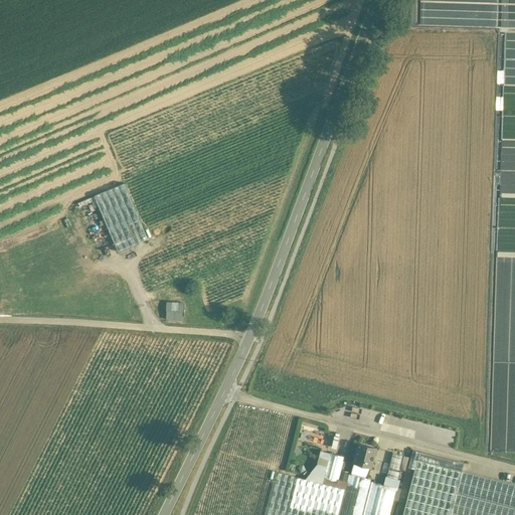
[(147,238),(124,183),(94,196),(118,251),(147,238)]
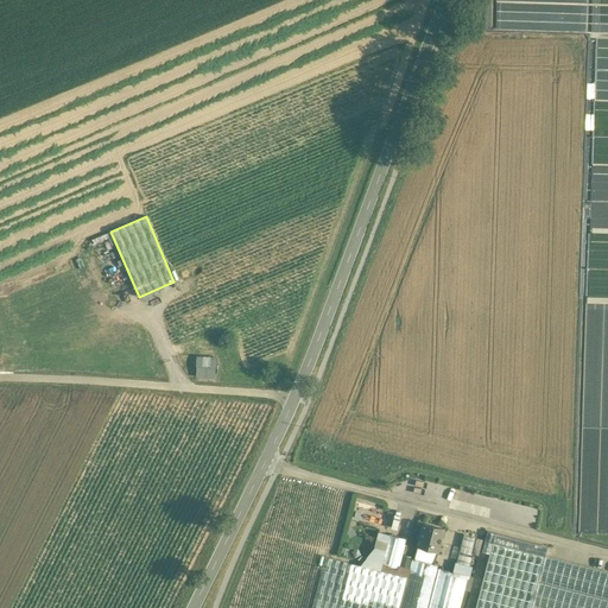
[(216,359),(197,358),(196,377),(214,378),(216,359)]
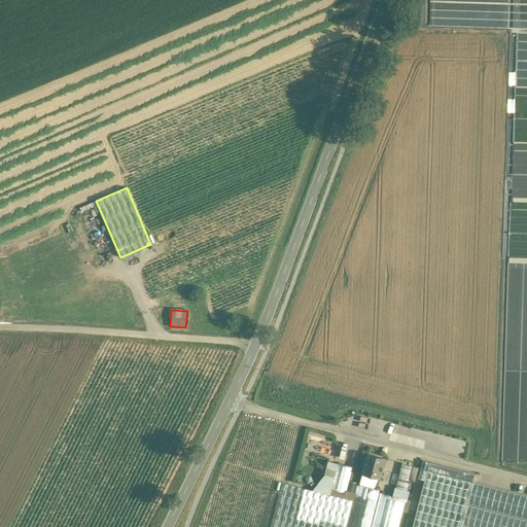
[(384,458),(367,454),(361,473),(379,478),(384,458)]
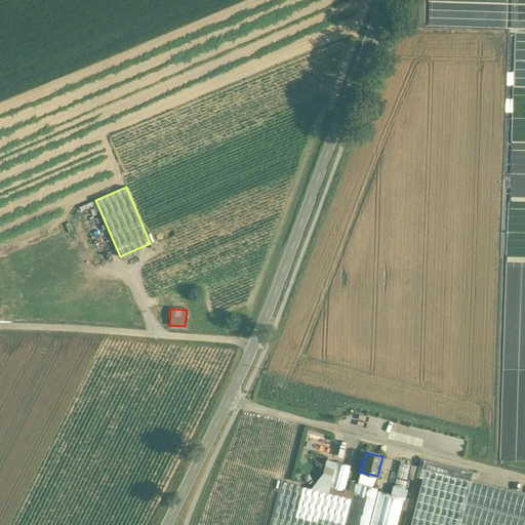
[(473,472),(420,458),(416,476),(422,478),(425,469),(471,480),(473,472)]
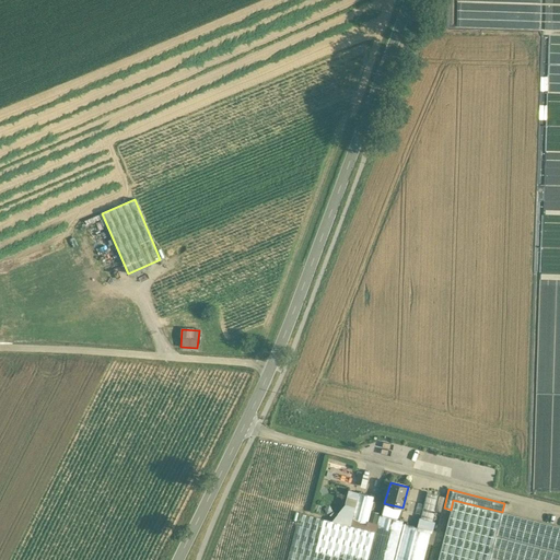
[(439,494),(427,491),(418,526),(430,529),(434,510),(439,494)]
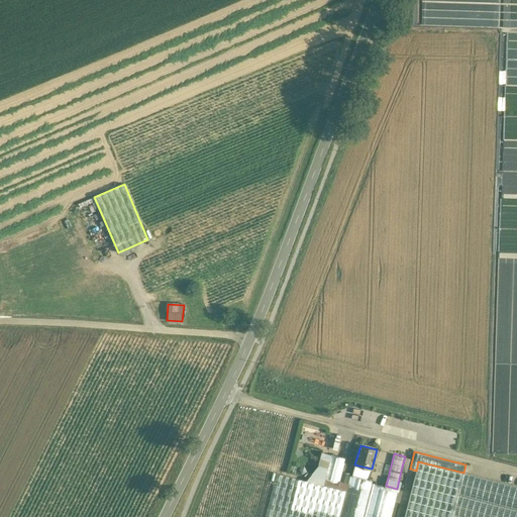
[(346,458),(331,454),(325,480),(339,484),(342,472),(346,458)]
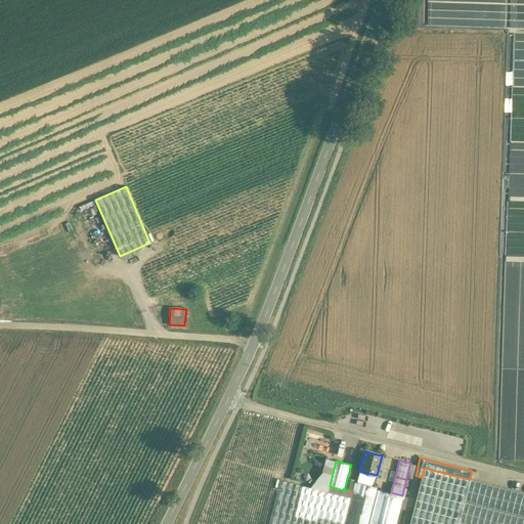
[(410,463),(406,477),(412,478),(416,465),(410,463)]
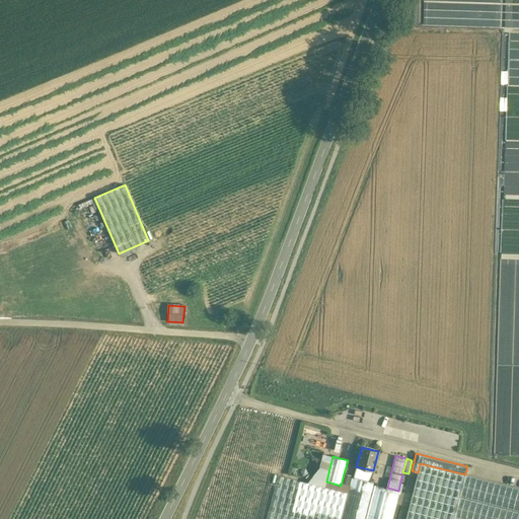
[(465,474),(420,463),(418,472),(404,518),(453,518),(459,497),(465,474)]
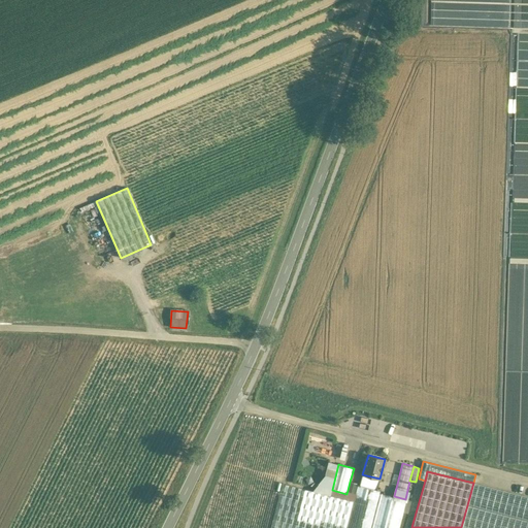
[(380,479),(362,474),(360,486),(377,490),(380,479)]
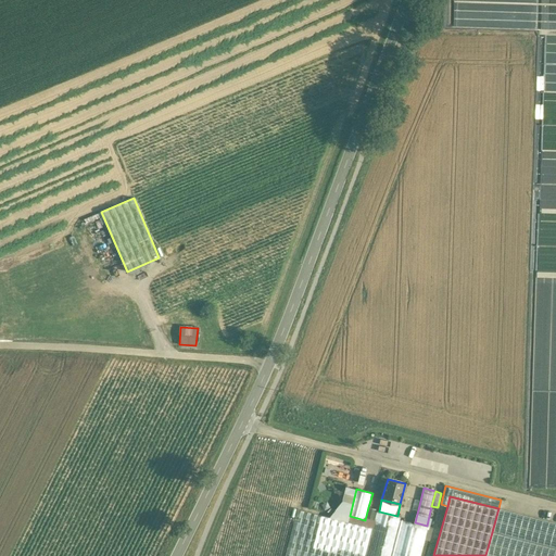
[(371,521),(375,509),(368,507),(365,520),(371,521)]
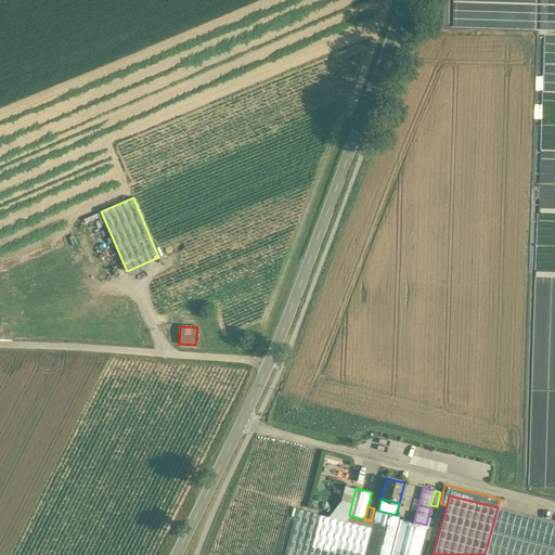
[(327,554),(337,518),(297,507),(284,554),(327,554)]
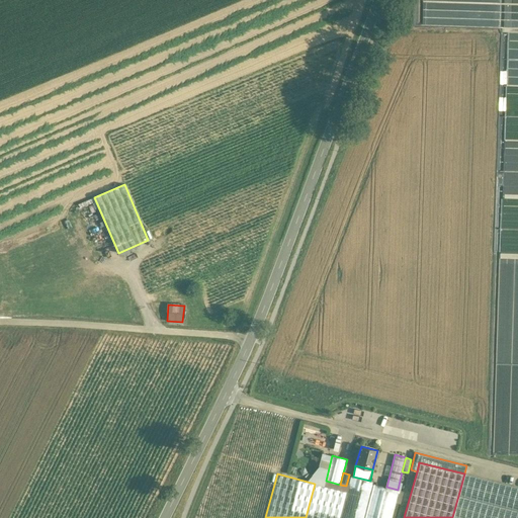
[(517,487),(464,473),(458,496),(517,511),(517,487)]
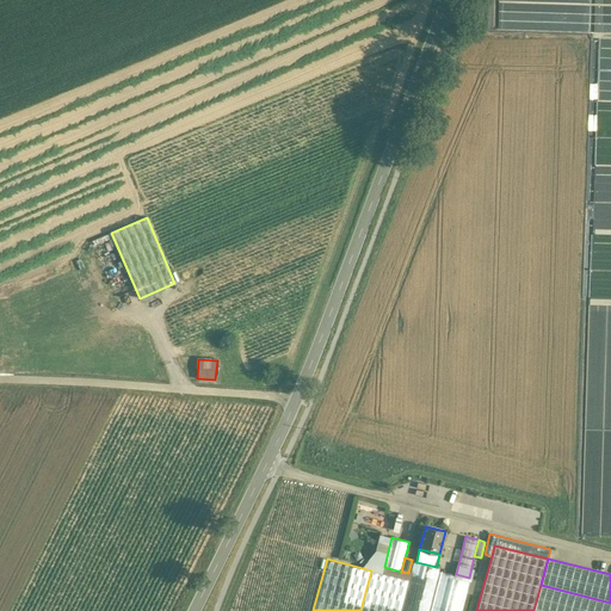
[(417,562),(414,561),(401,610),(461,610),(469,578),(456,574),(439,571),(440,568),(437,567),(417,562)]
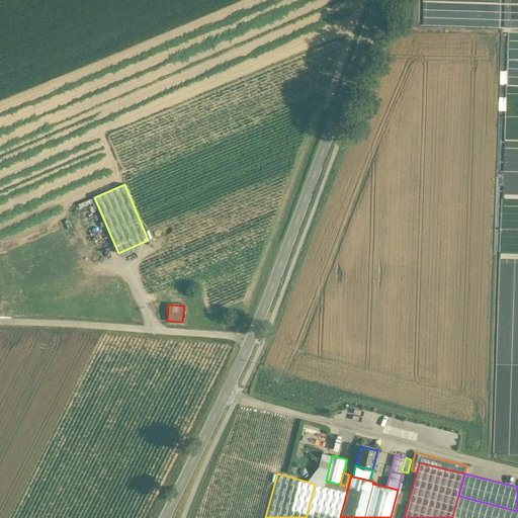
[(340,517),(347,492),(315,484),(306,517),(340,517)]
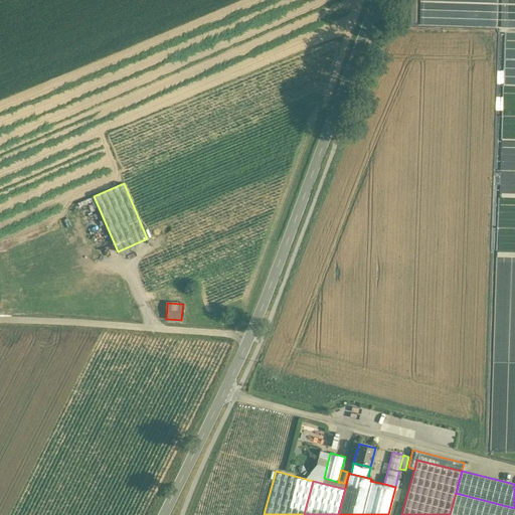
[(514,514),(514,508),(456,493),(450,514),(514,514)]
